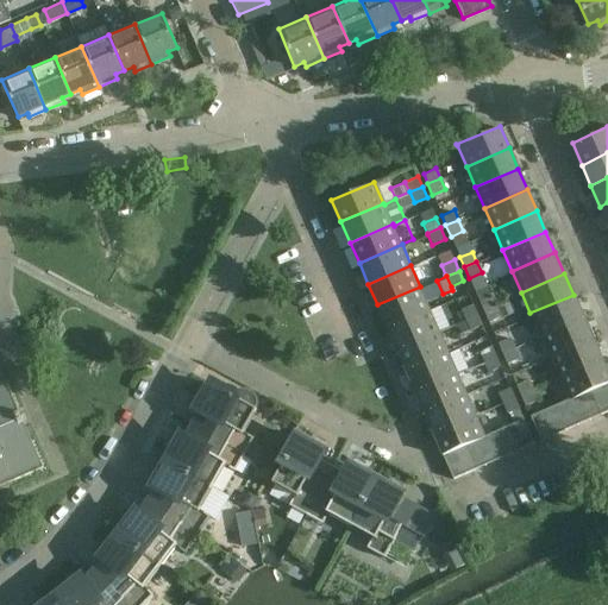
[(420,287),(377,304),(387,326),(430,307),(420,287)]
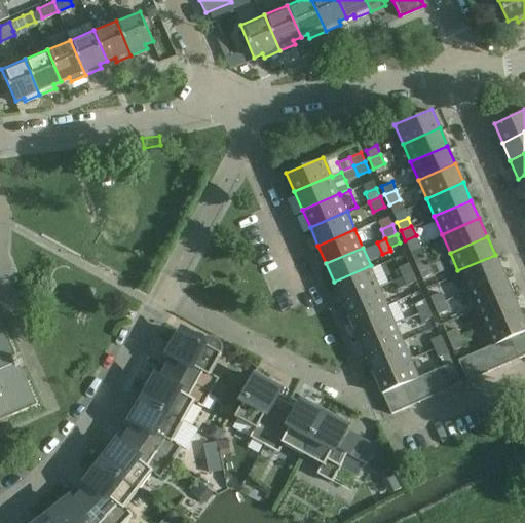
[(416,267),(427,262),(424,255),(413,259),(416,267)]
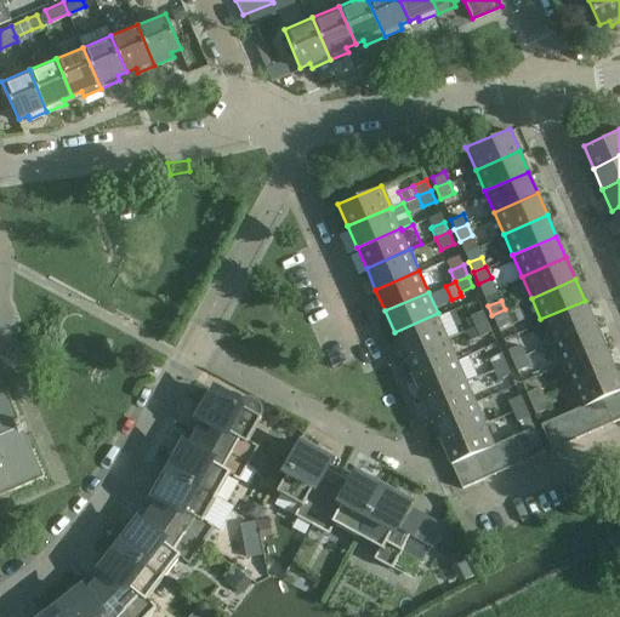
[(585,301),(540,319),(550,341),(593,321),(585,301)]
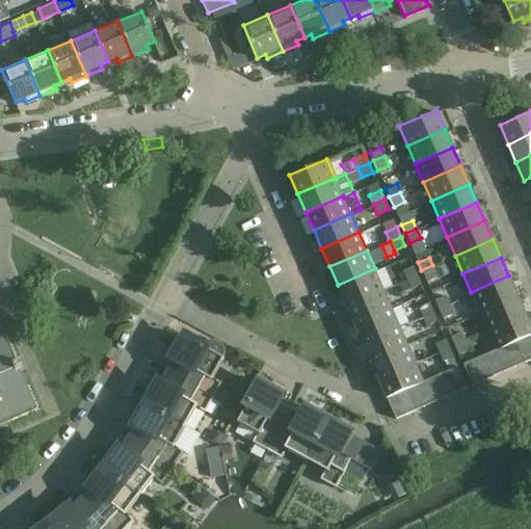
[(436,276),(448,271),(444,263),(433,267),(436,276)]
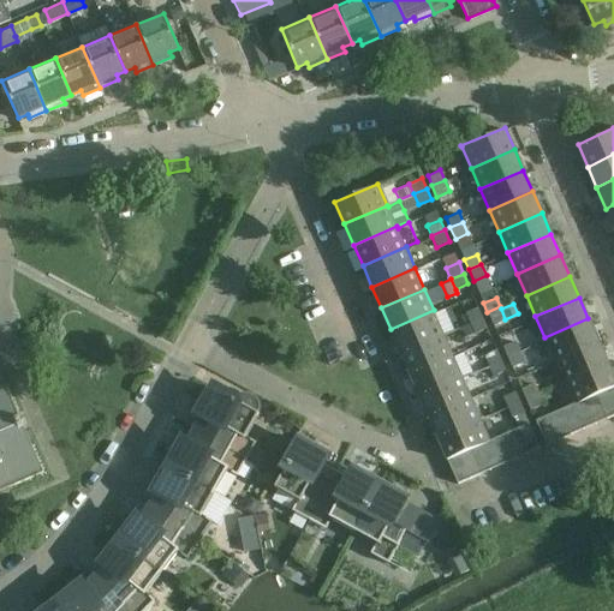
[(469,321),(482,315),(477,305),(464,311),(469,321)]
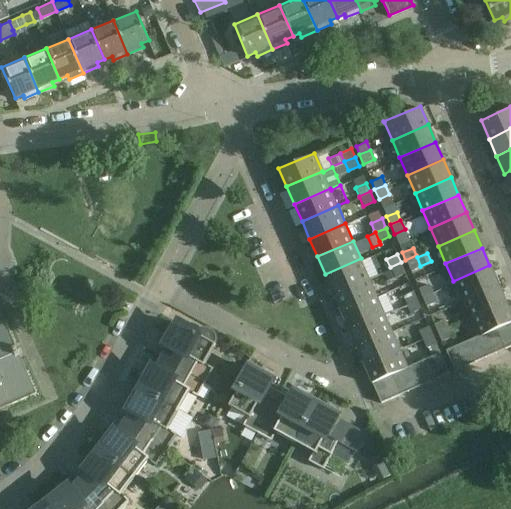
[(416,255),(405,260),(410,270),(420,266),(416,255)]
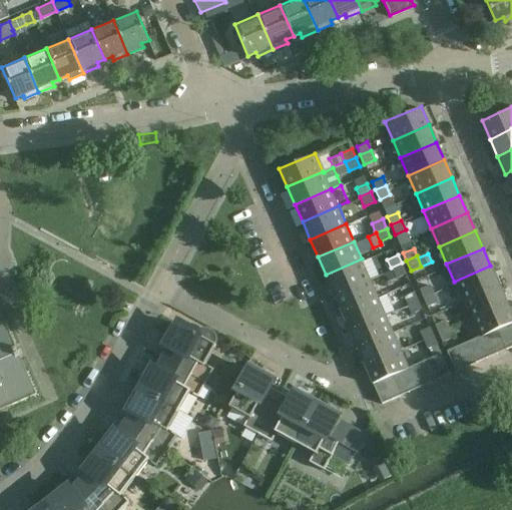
[(362,259),(326,275),(333,293),(369,277),(362,259)]
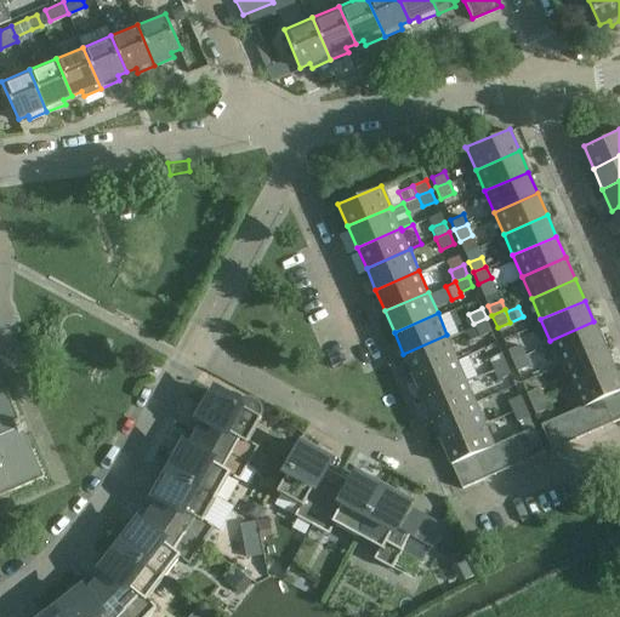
[(478,336),(491,330),(487,318),(473,324),(478,336)]
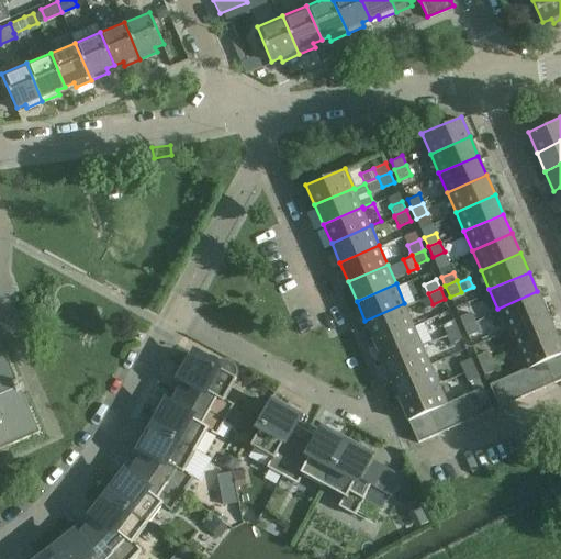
[(537,291),(497,309),(506,328),(546,311),(537,291)]
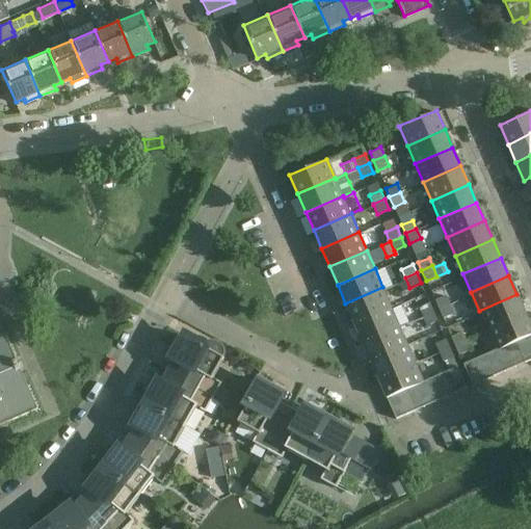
[(382,287),(345,303),(353,321),(391,306),(382,287)]
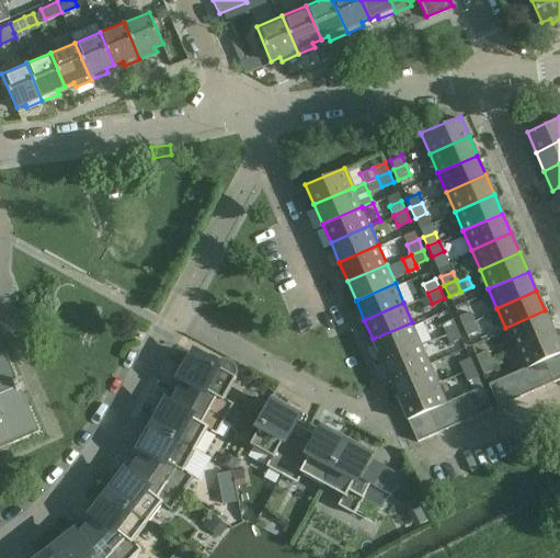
[(461,323),(472,318),(469,310),(457,315),(461,323)]
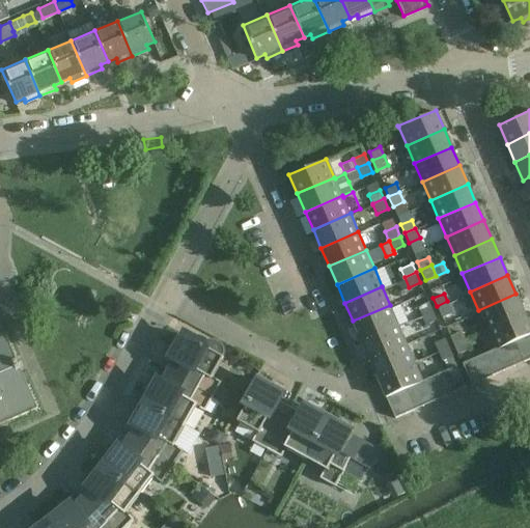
[(515,294),(478,310),(485,328),(524,312),(515,294)]
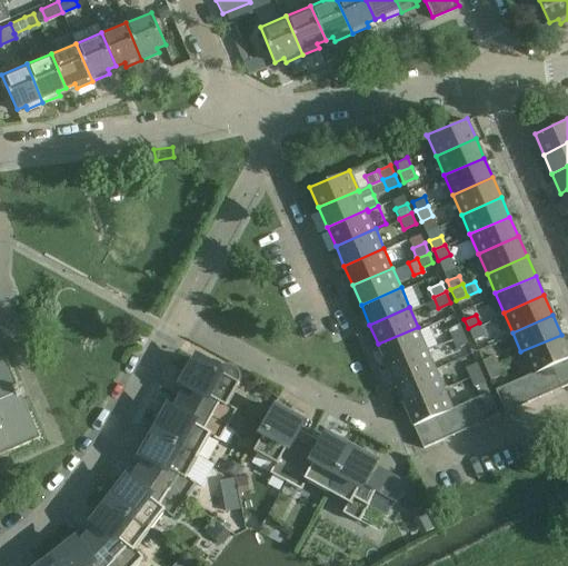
[(450,336),(462,330),(459,321),(447,327),(450,336)]
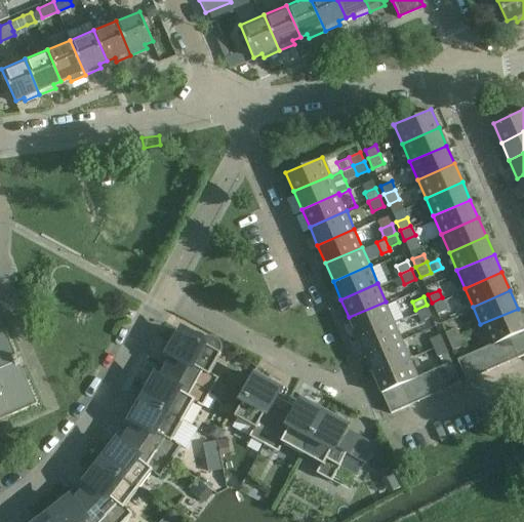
[(442,297),(432,303),(436,313),(447,308),(442,297)]
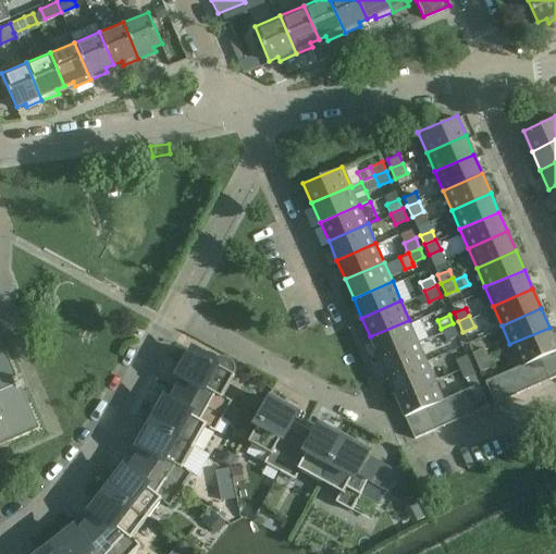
[(409,320),(370,336),(379,356),(418,339),(409,320)]
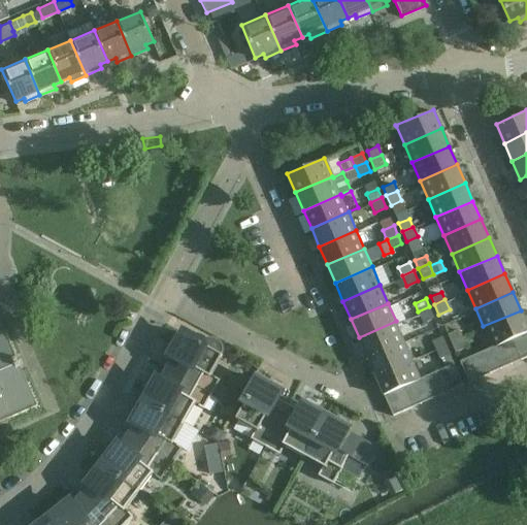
[(423,322),(434,317),(429,306),(418,312),(423,322)]
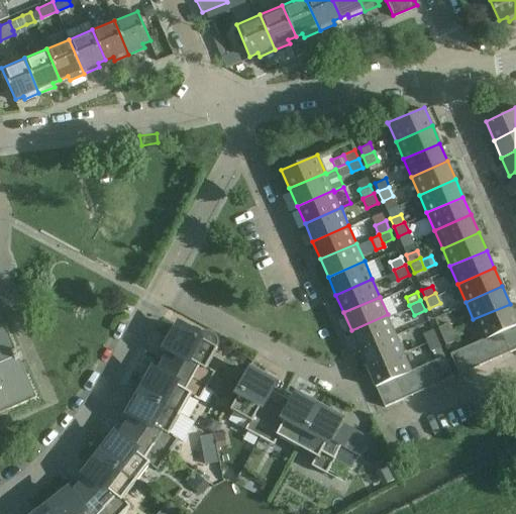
[(515,318),(510,304),(473,319),(481,338),(490,334),(503,328),(515,322),(515,318)]
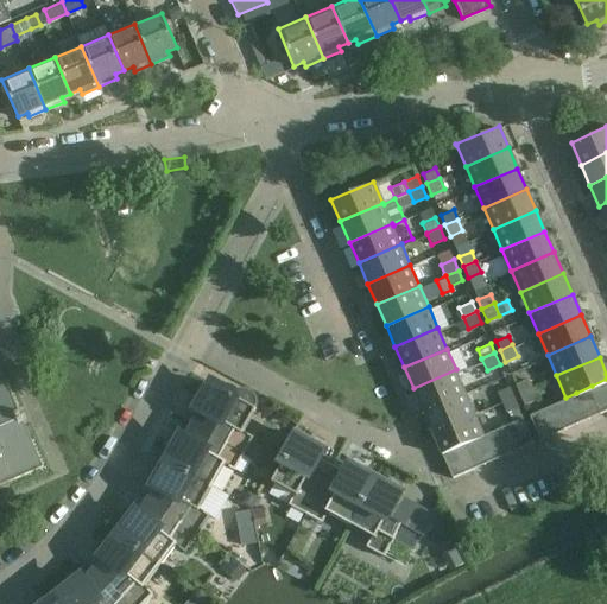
[(0,484),(43,465),(0,367),(0,484)]
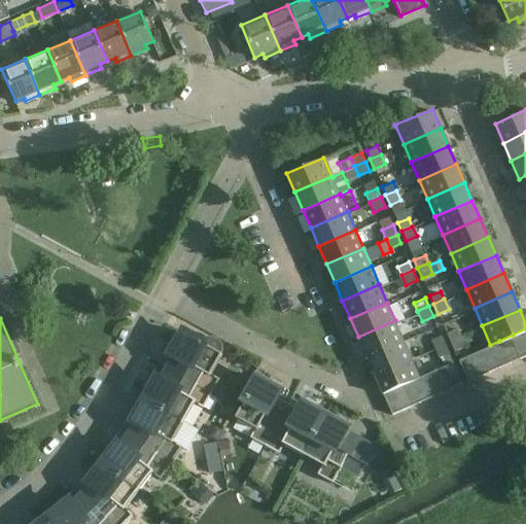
[(395,320),(358,337),(366,355),(404,339),(395,320)]
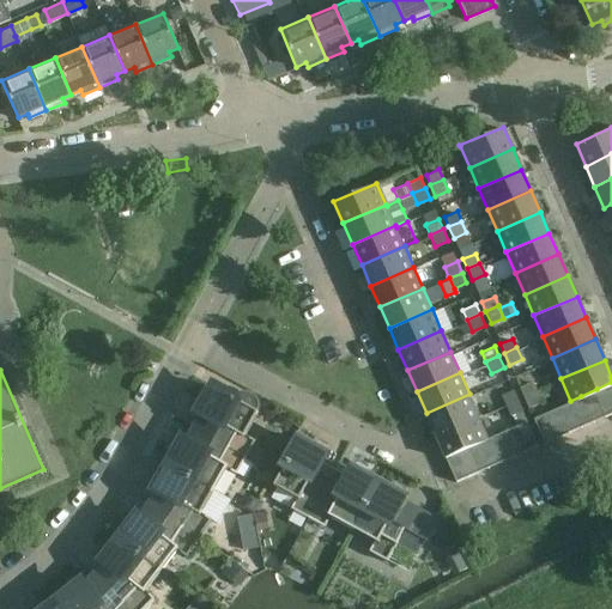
[(522,395),(535,390),(531,381),(519,387),(522,395)]
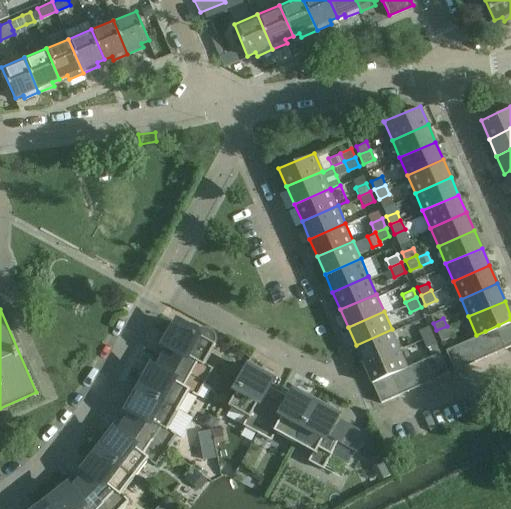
[(510,319),(498,325),(507,346),(510,344),(510,319)]
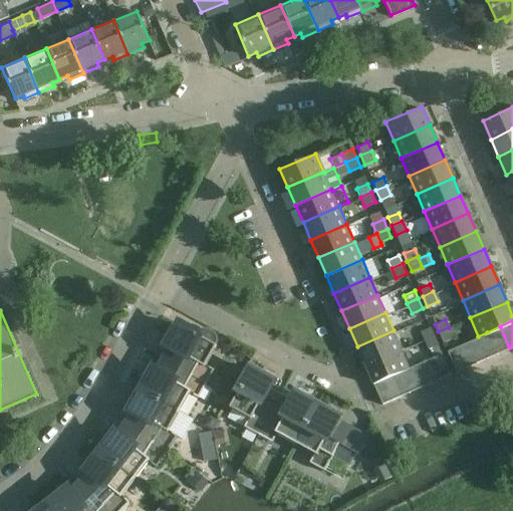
[(165,359),(206,382),(214,368),(205,363),(216,344),(214,343),(215,340),(216,337),(215,334),(213,331),(211,330),(208,328),(204,328),(202,329),(199,331),(197,333),(180,324),(180,323),(179,323),(171,336),(166,333),(167,332),(166,331),(160,341),(161,342),(162,341),(167,344),(172,347),(165,359)]
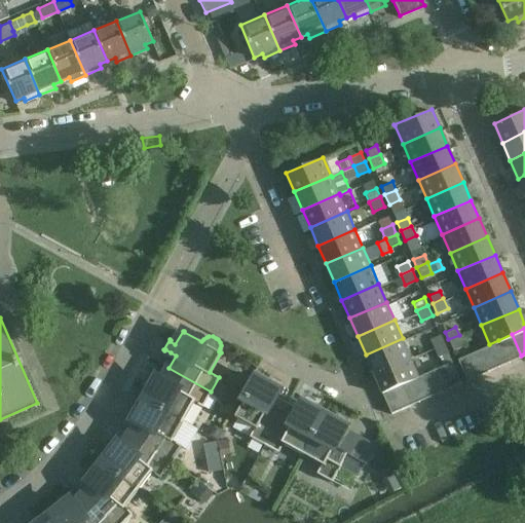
[(433,346),(444,341),(440,333),(428,338),(433,346)]
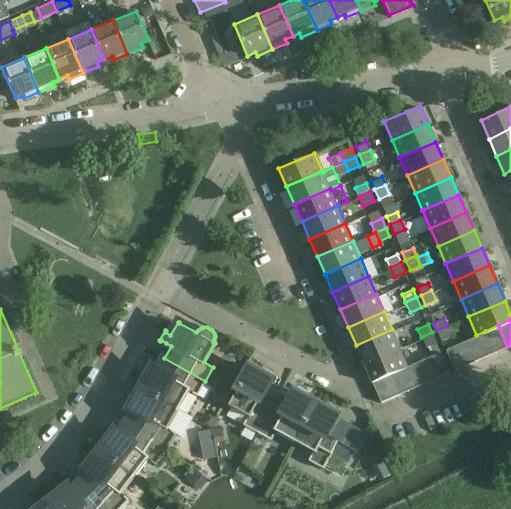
[(485,331),(494,352),(507,346),(498,325),(485,331)]
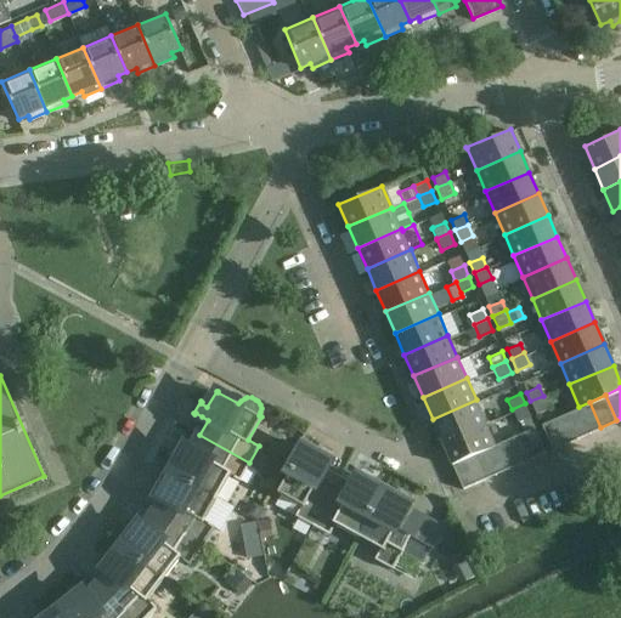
[(543,396),(530,401),(536,413),(548,408),(543,396)]
